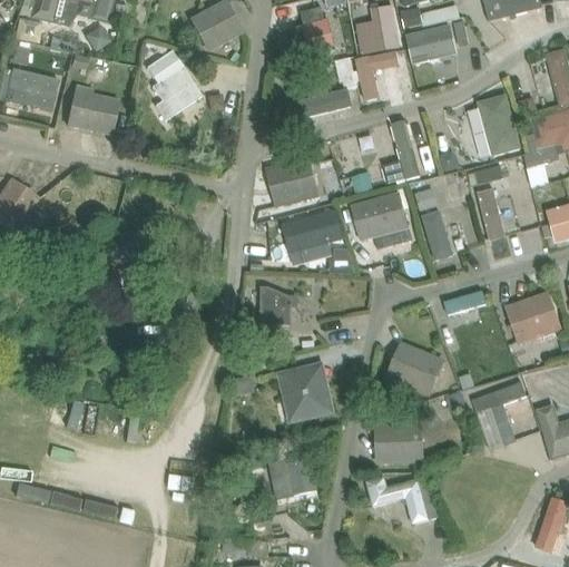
[(31,0),(28,16),(67,26),(74,15),(77,0),(91,3),(87,18),(107,22),(110,0),(31,0)]
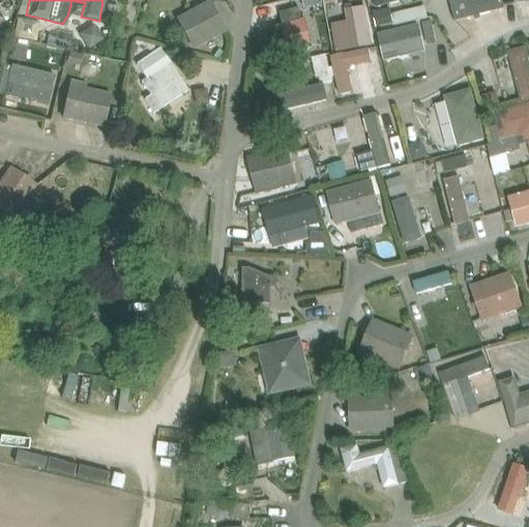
[(174,16),(192,48),(226,29),(209,0),(204,0),(174,16)]
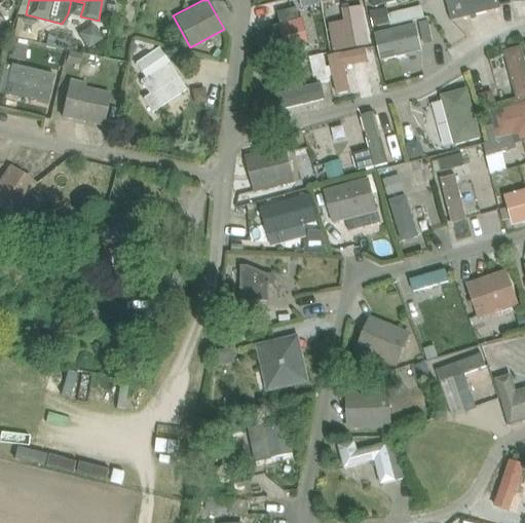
[(446,0),(451,19),(500,6),(498,0),(446,0)]
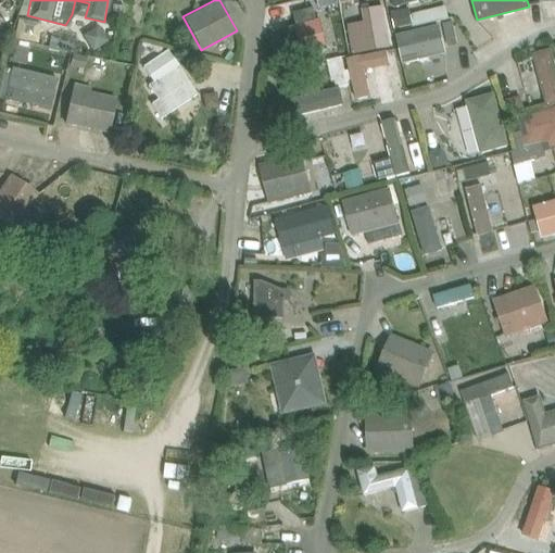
[(390,45),(382,3),(361,8),(363,20),(360,25),(348,27),(352,51),(390,45)]
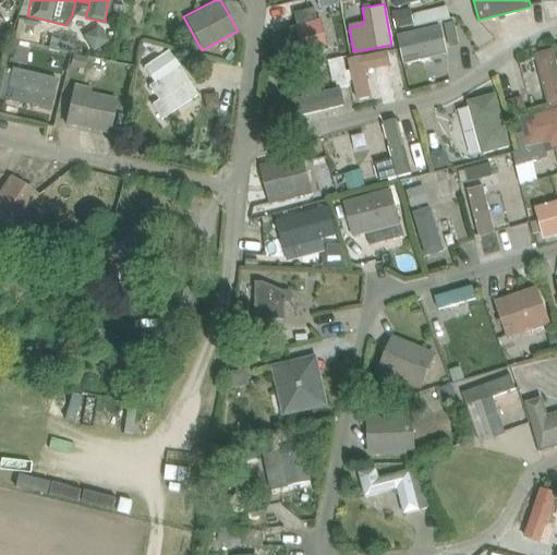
[(326,46),(319,19),(314,20),(312,5),(294,10),(298,23),(292,24),(294,37),(286,39),(290,55),(302,52),(302,53),(317,49),(317,48),(326,46)]
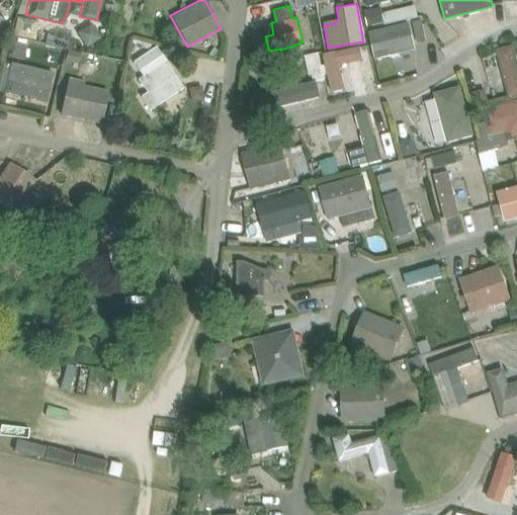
[(363,8),(366,24),(383,21),(380,5),(363,8)]
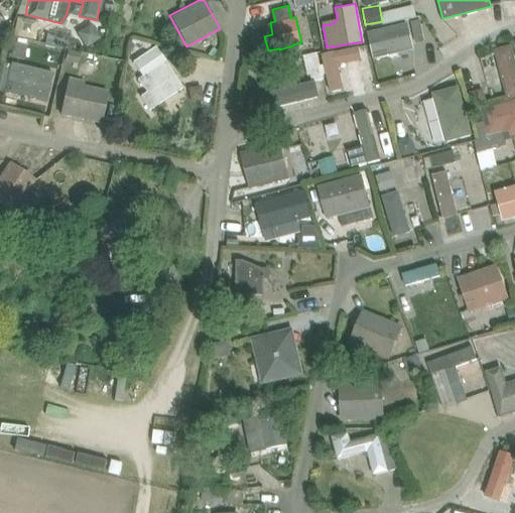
[(423,39),(419,18),(410,20),(414,41),(423,39)]
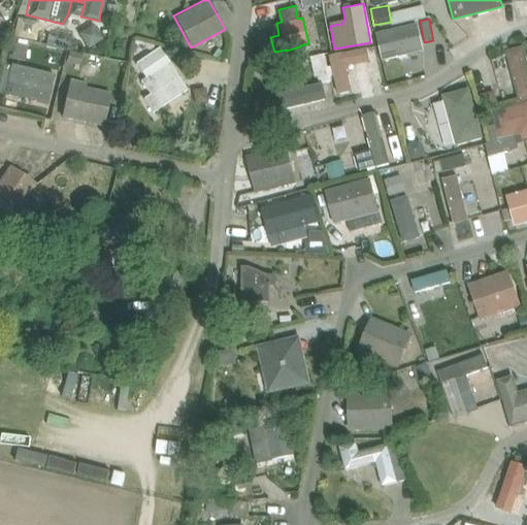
[(374,31),(381,59),(424,50),(418,22),(374,31)]
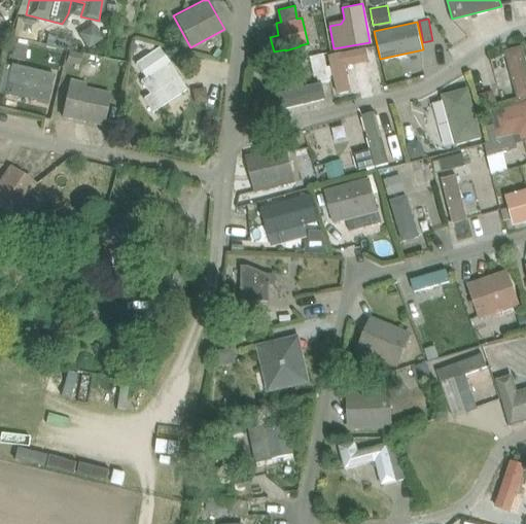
[(92,23),(77,32),(88,47),(102,37),(92,23)]
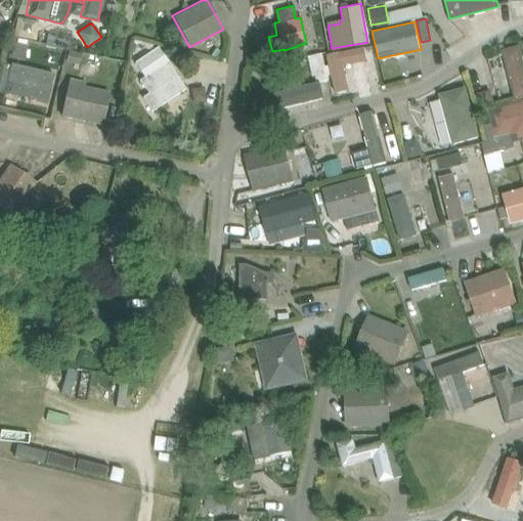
[(318,52),(321,52),(329,50),(325,40),(316,42),(318,52)]
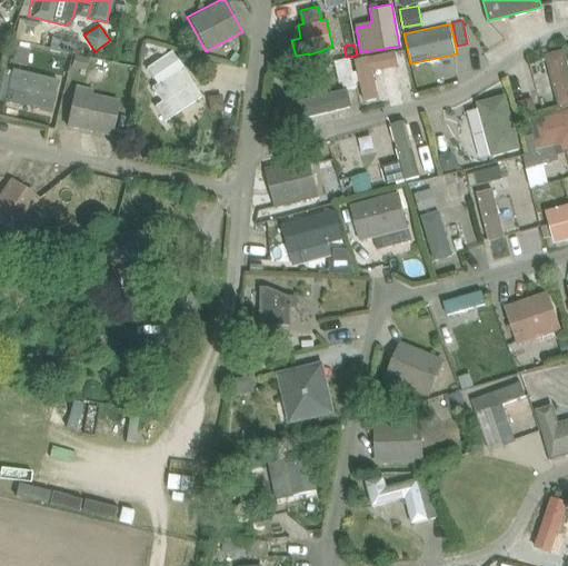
[(153,103),(163,119),(201,95),(170,49),(146,66),(156,81),(150,85),(160,99),(153,103)]
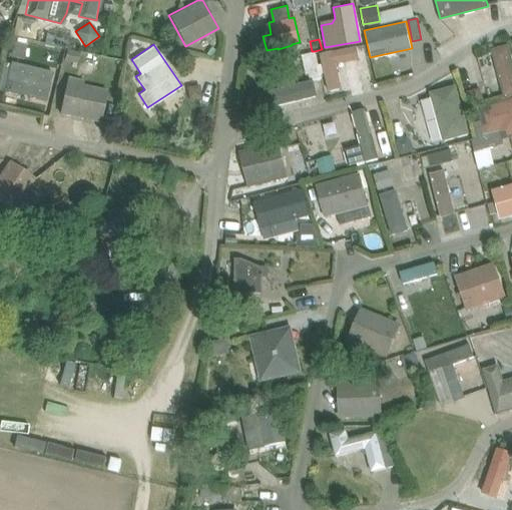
[(367,54),(365,44),(348,48),(350,57),(367,54)]
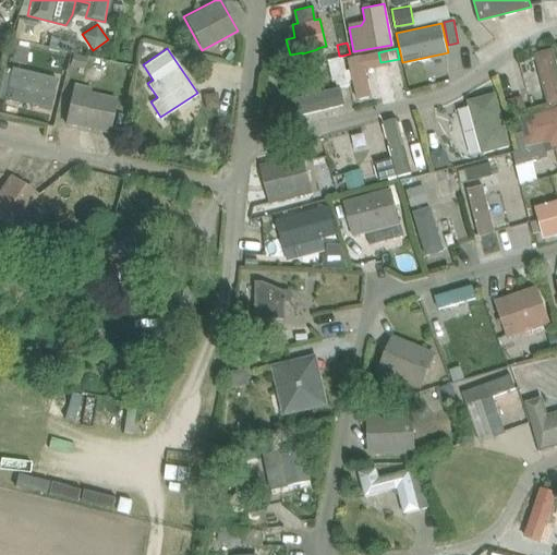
[(556,70),(552,48),(534,53),(548,104),(556,100),(556,70)]
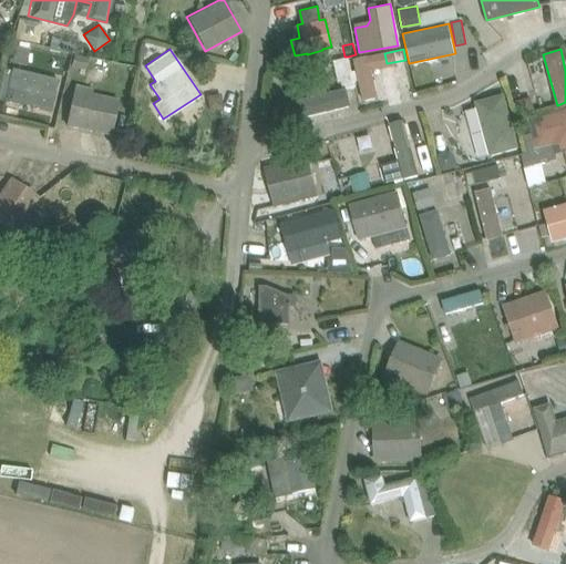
[(353,59),(363,102),(377,100),(372,78),(382,75),(378,53),(353,59)]
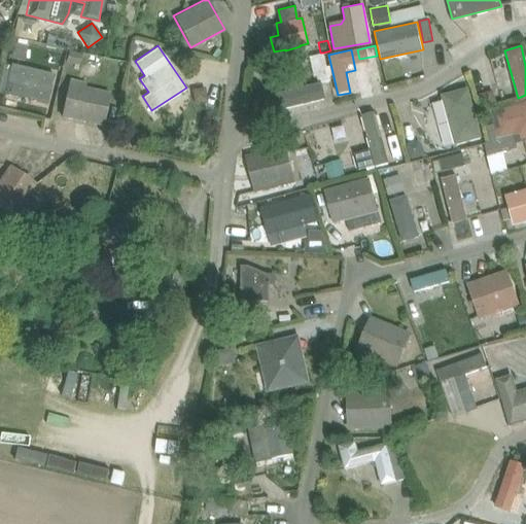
[(71,50),(69,62),(77,64),(80,53),(71,50)]
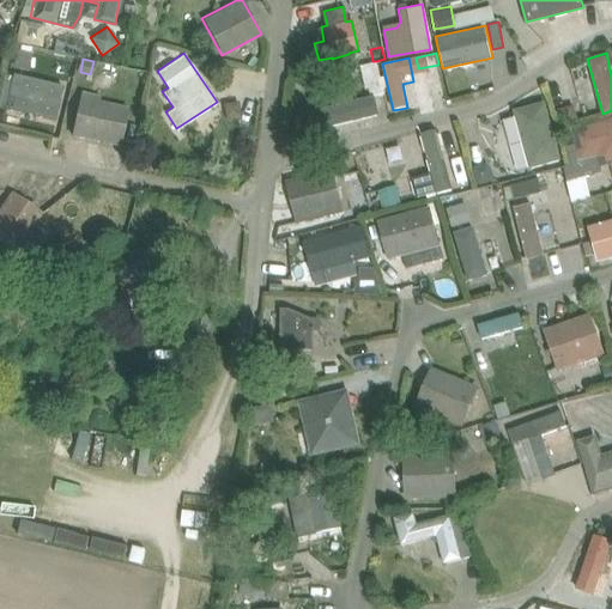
[(307,111),(311,129),(379,114),(374,95),(383,92),(376,61),(373,61),(359,65),(364,87),(368,86),(370,95),(352,99),(347,80),(327,85),(332,105),(307,111)]
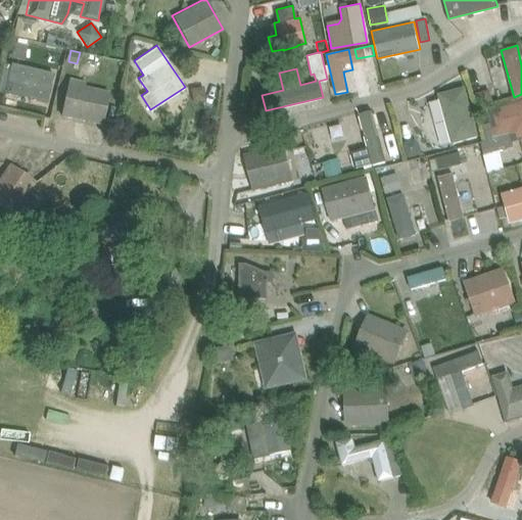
[(9,61),(2,91),(45,101),(52,72),(9,61)]
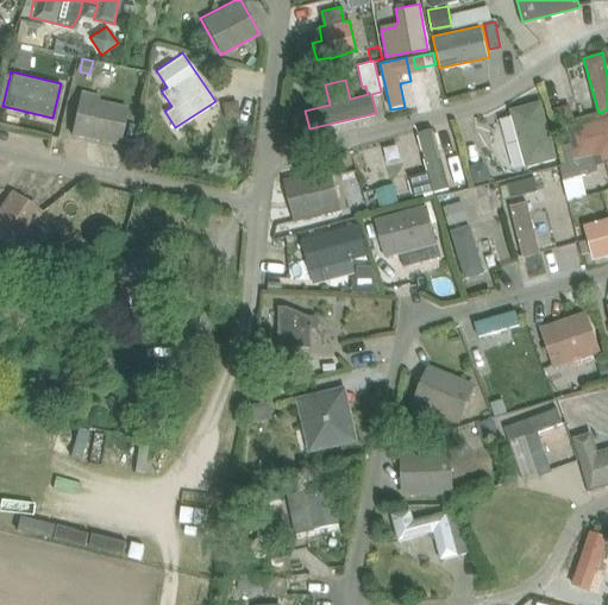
[(69,133),(119,144),(127,105),(98,99),(99,93),(79,89),(69,133)]
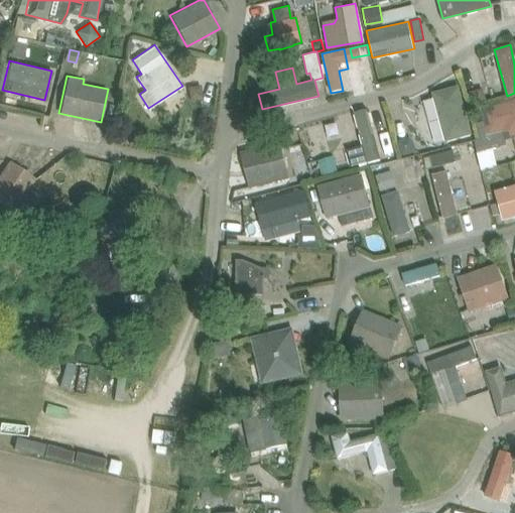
[(200,84),(188,85),(190,97),(202,96),(200,84)]
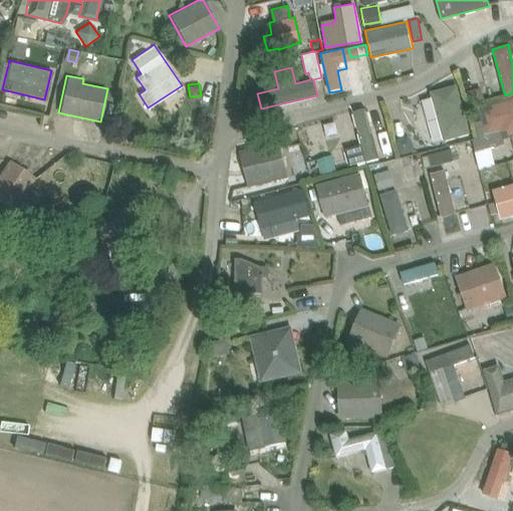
[(469,133),(455,83),(430,90),(443,140),(469,133)]
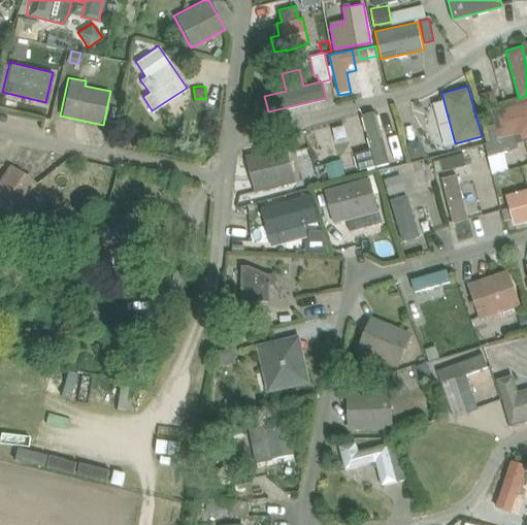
[(497,104),(493,90),(480,94),(484,107),(497,104)]
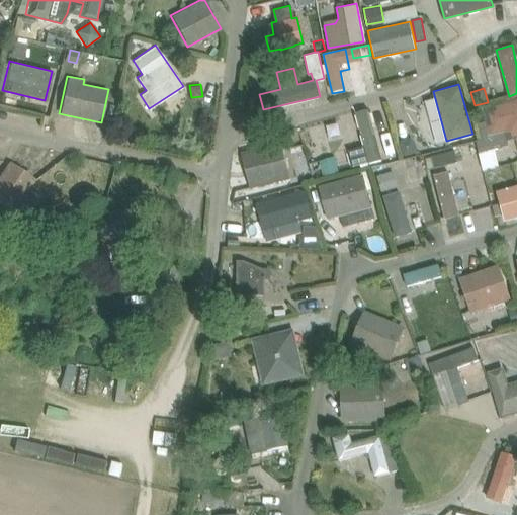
[(516,135),(516,98),(483,108),(489,134),(511,127),(513,137),(516,135)]
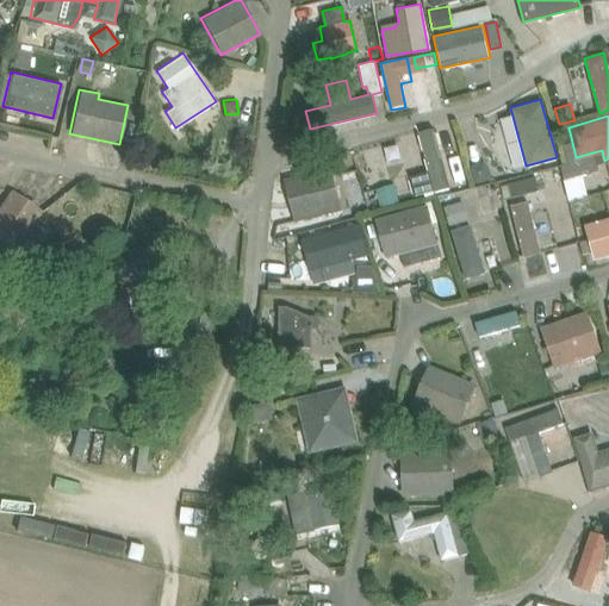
[(418,131),(429,169),(411,175),(416,193),(434,188),(451,185),(434,127),(418,131)]
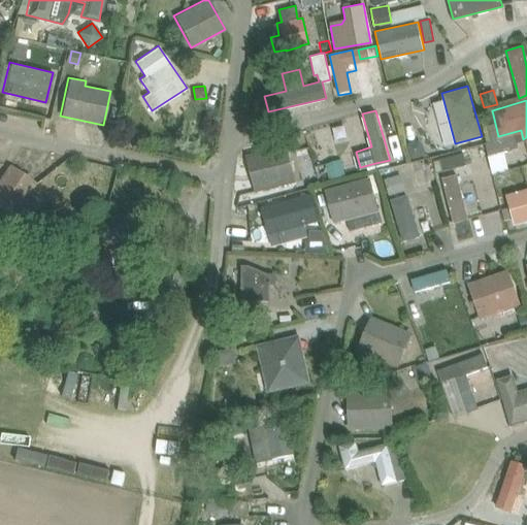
[(420,140),(406,144),(410,158),(424,155),(420,140)]
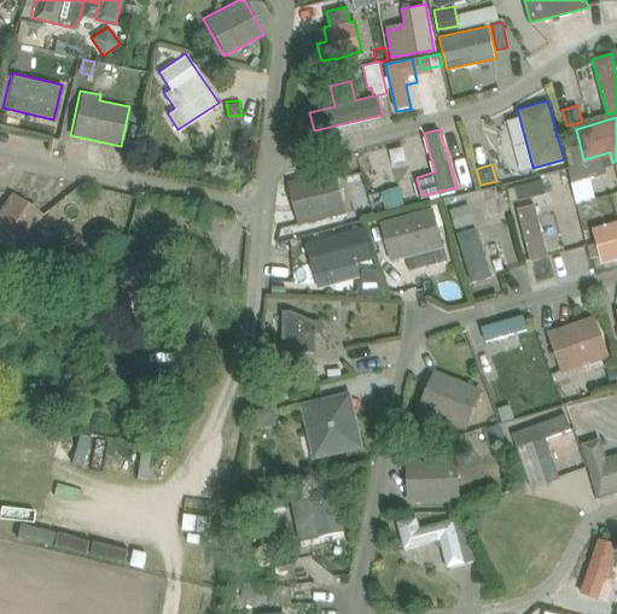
[(286,181),(297,224),(345,212),(336,169),(286,181)]
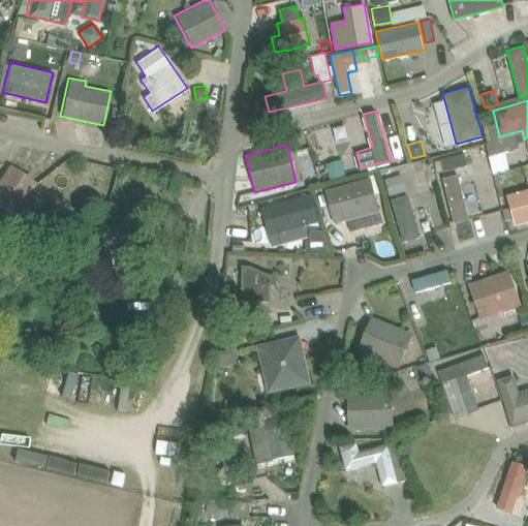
[(439,158),(442,171),(467,164),(463,152),(439,158)]
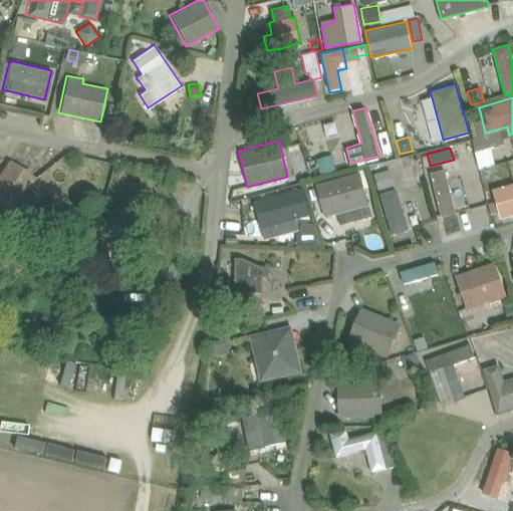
[(321,173),(335,168),(330,154),(316,158),(321,173)]
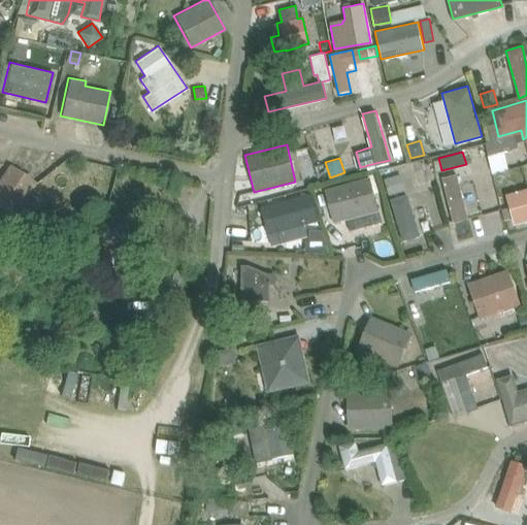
[(35,182),(9,164),(0,177),(0,205),(12,214),(21,202),(33,210),(43,195),(31,188),(35,182)]
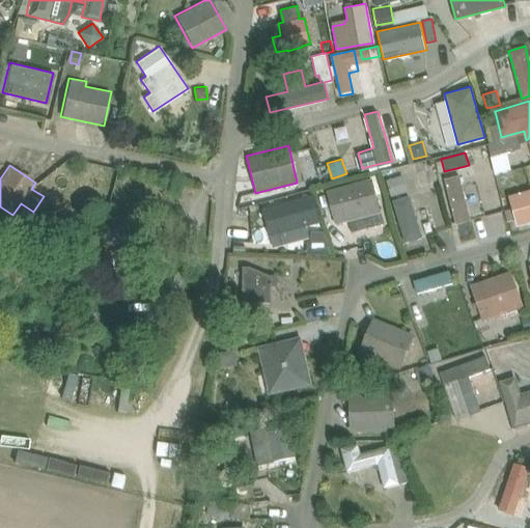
[(471,219),(459,174),(444,178),(455,223),(471,219)]
